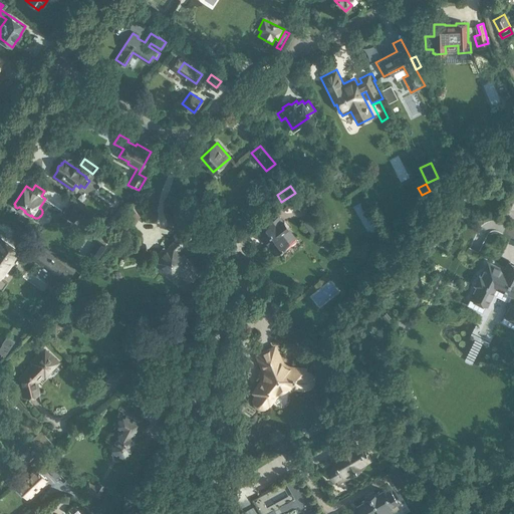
[(83,207),(72,200),(63,214),(74,221),(83,207)]
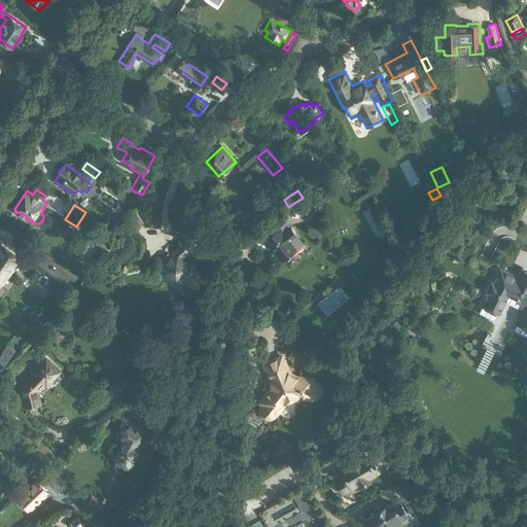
[(144,220),(134,211),(118,226),(128,237),(144,220)]
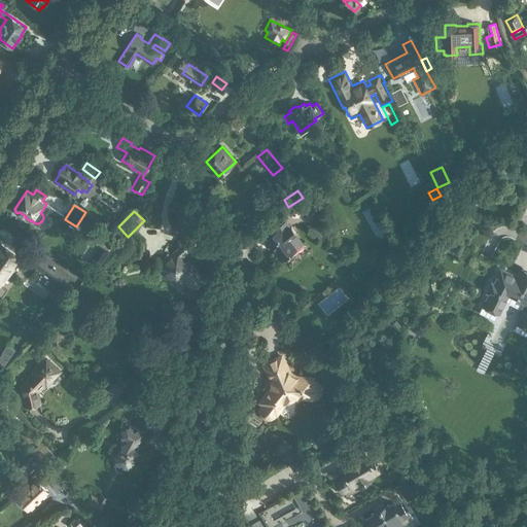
[(286,220),(279,225),(266,237),(266,239),(268,242),(270,242),(275,249),(275,250),(277,253),(279,253),(280,255),(284,252),(287,253),(287,254),(295,247),(296,248),(304,243),(286,220)]
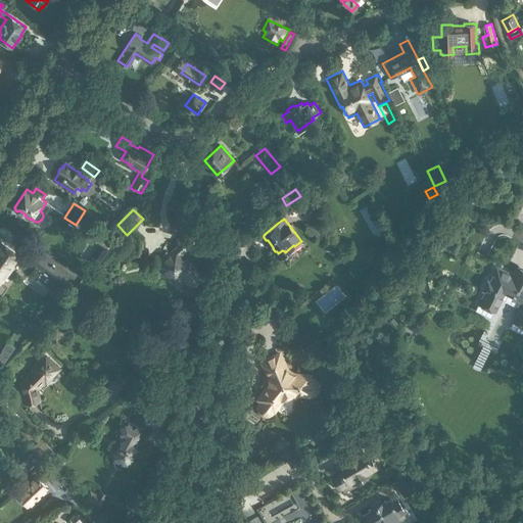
[(308,226),(322,244),(328,240),(316,221),(308,226)]
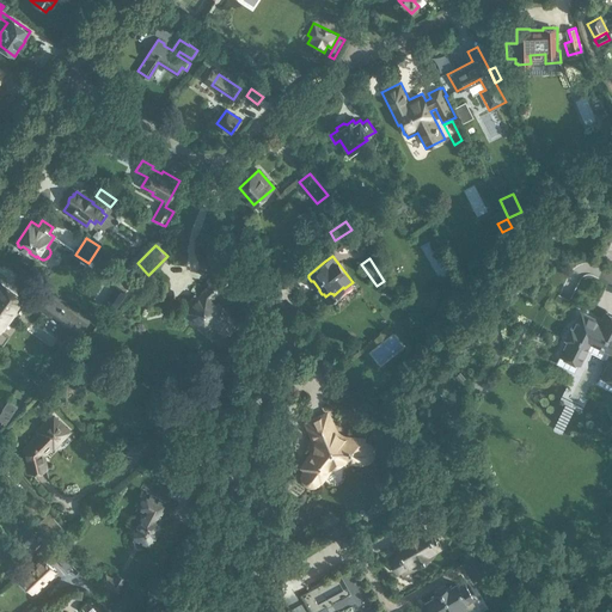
[(188,300),(190,303),(182,310),(204,331),(212,324),(222,335),(237,320),(218,301),(215,304),(210,299),(220,289),(224,292),(233,281),(220,268),(209,277),(210,280),(196,295),(194,294),(188,300)]
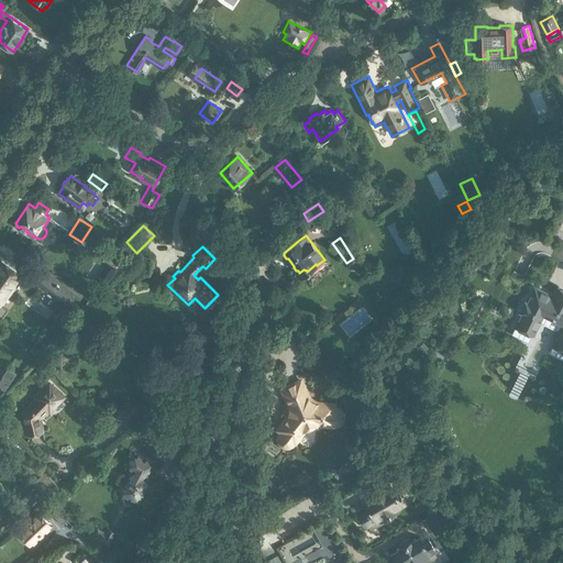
[(116,268),(106,262),(96,277),(106,284),(116,268)]
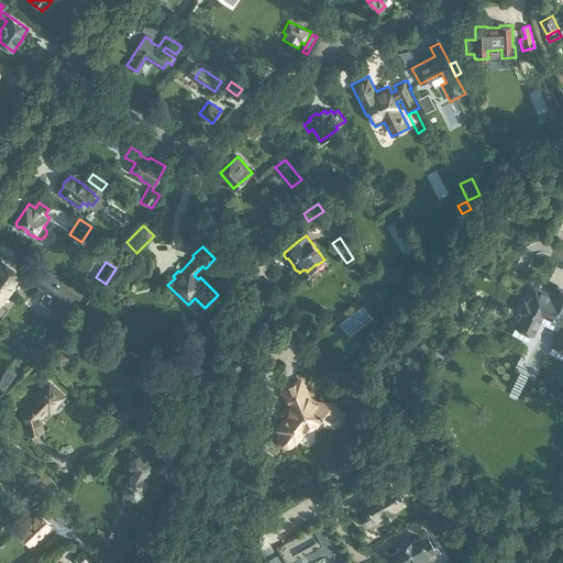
[(0,263),(0,307),(21,278),(0,263)]
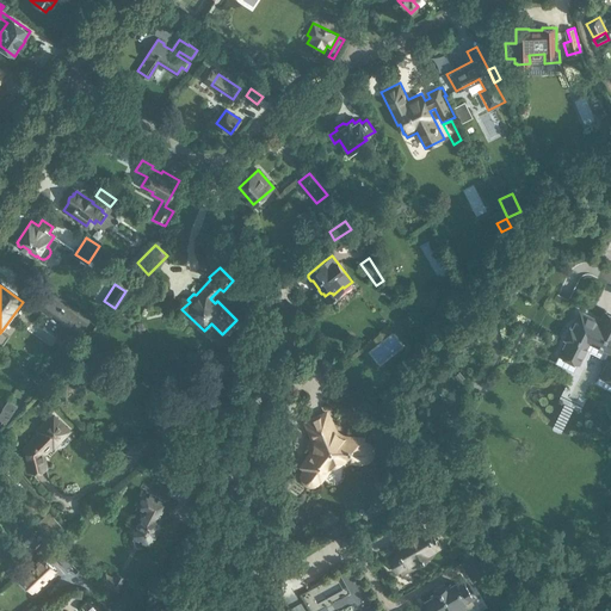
[(92,319),(41,290),(34,302),(85,331),(92,319)]
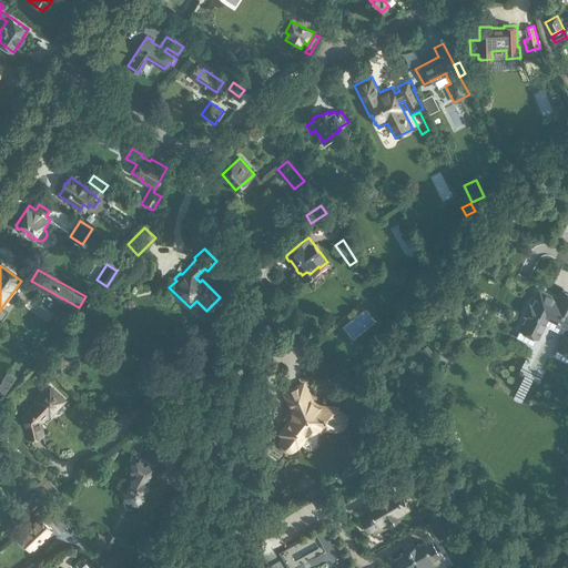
[(151,281),(151,270),(137,270),(137,281),(151,281)]
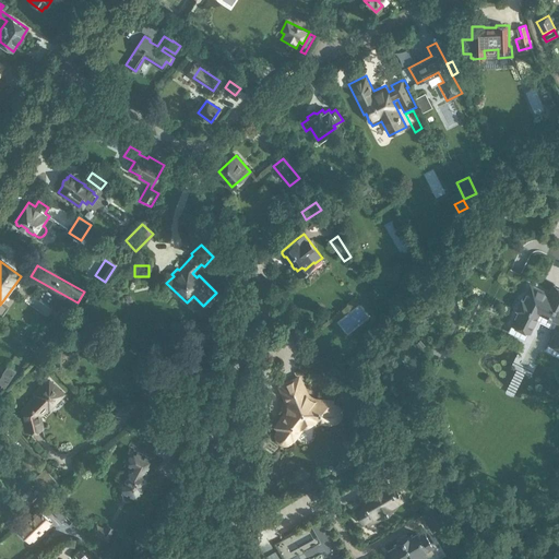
[(558,286),(551,282),(546,292),(524,281),(515,296),(513,295),(508,306),(511,307),(504,320),(521,329),(532,308),(555,321),(545,341),(558,348),(558,286)]
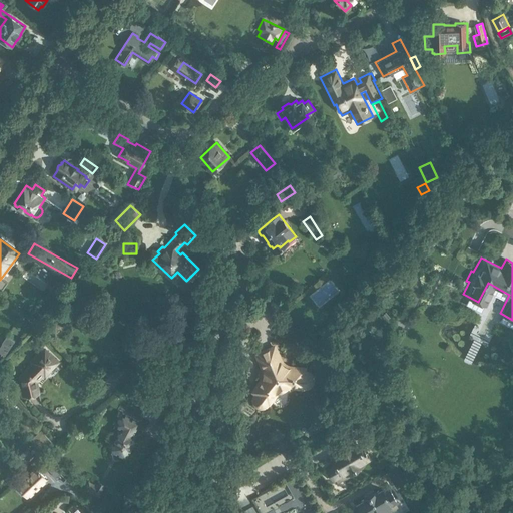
[(382,315),(386,320),(390,316),(386,311),(382,315)]
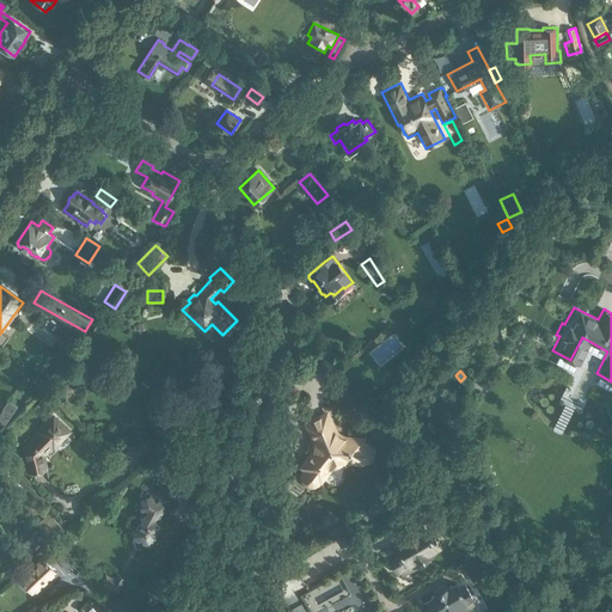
[(0,420),(6,423),(18,407),(8,399),(2,409),(4,409),(0,412),(0,420)]
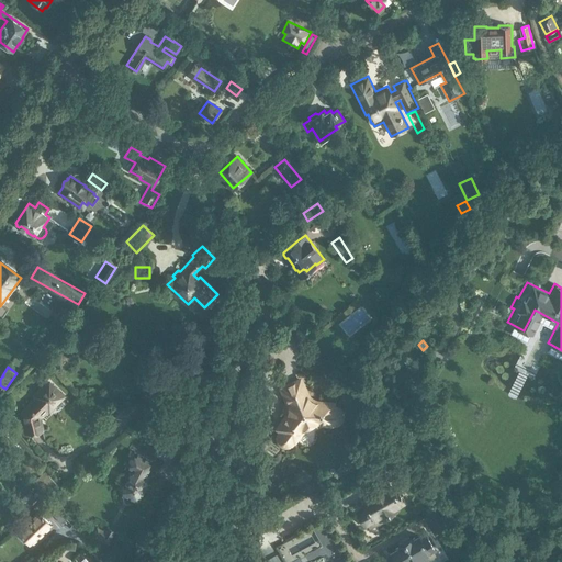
[(337,389),(350,379),(343,370),(330,380),(337,389)]
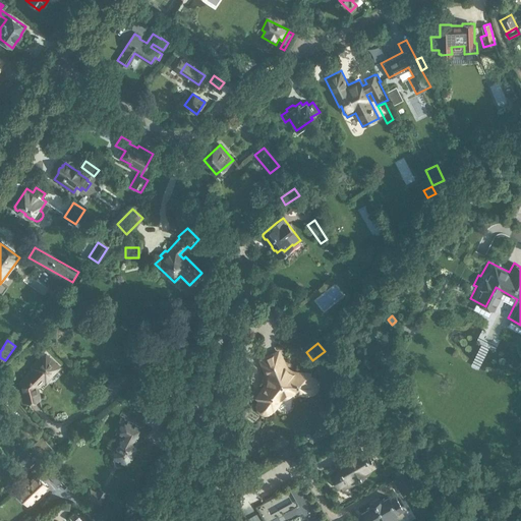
[(254,398),(257,400),(257,401),(256,402),(256,403),(255,404),(255,405),(255,407),(255,408),(256,409),(256,410),(258,412),(259,413),(261,414),(262,414),(263,415),(265,415),(266,415),(268,415),(269,415),(270,414),(271,413),(272,412),(273,411),(274,412),(283,398),(286,398),(289,397),(290,396),(291,395),(293,394),(308,396),(308,395),(311,395),(313,394),(314,394),(315,393),(316,393),(317,392),(319,391),(319,390),(320,389),(320,387),(320,386),(320,385),(320,382),(319,381),(317,380),(317,379),(316,378),(315,377),(313,377),(312,375),(311,375),(311,371),(297,370),(295,370),(293,369),(291,368),(287,364),(280,348),(257,358),(265,373),(264,374),(263,375),(262,377),(262,378),(262,380),(262,382),(262,383),(264,385),(254,398)]
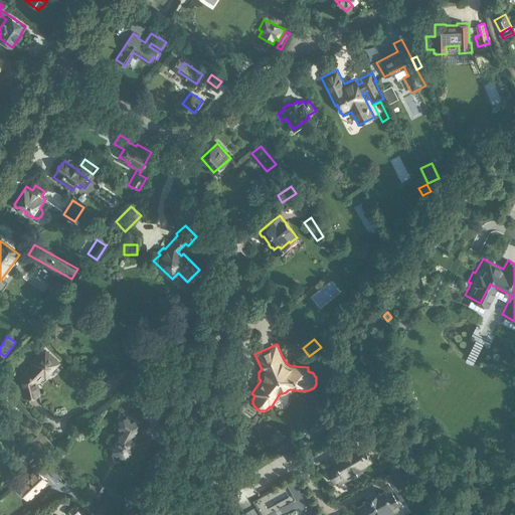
[(32,363),(34,364),(20,378),(25,395),(37,391),(35,382),(43,374),(45,375),(57,363),(44,351),(32,363)]
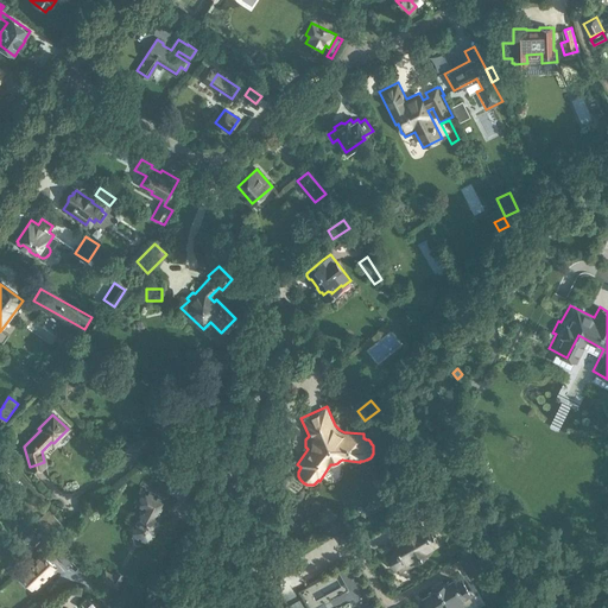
[(108,473),(119,464),(114,457),(103,466),(108,473)]
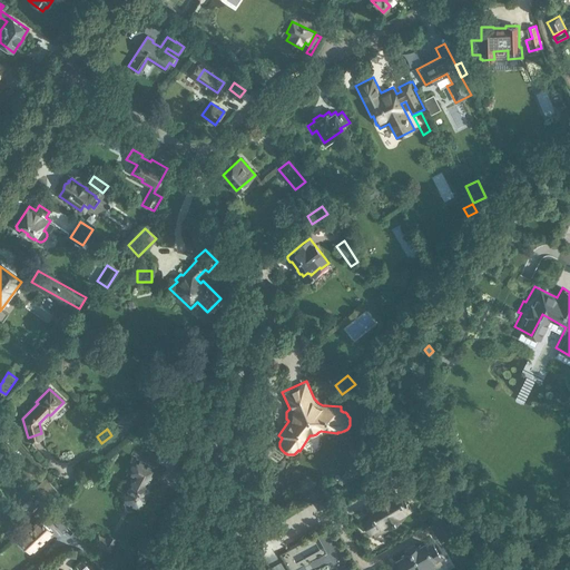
[(390,455),(395,464),(403,460),(397,450),(390,455)]
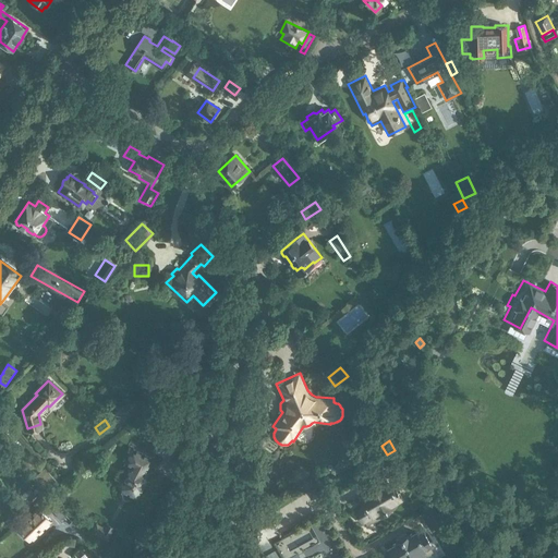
[(136,496),(147,474),(144,472),(150,458),(133,449),(126,462),(132,464),(131,465),(120,487),(123,488),(121,493),(123,493),(122,494),(122,496),(122,497),(123,498),(126,498),(128,498),(129,498),(130,497),(132,498),(133,495),(136,496)]
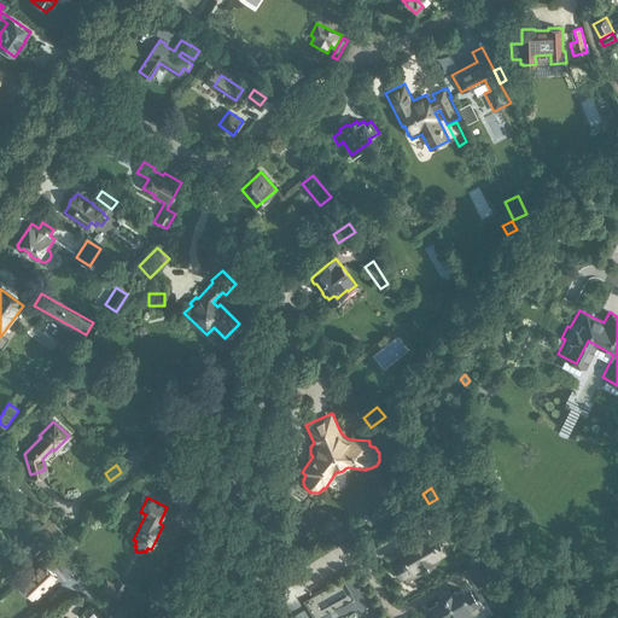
[(441,511),(436,513),(447,532),(452,530),(456,526),(445,507),(441,511)]
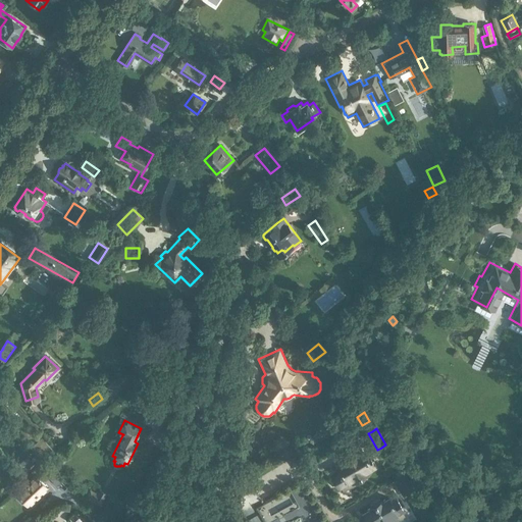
[(332,475),(340,487),(351,481),(352,482),(369,472),(369,471),(375,467),(367,454),(366,455),(364,453),(362,454),(360,452),(343,462),(344,464),(338,468),(340,470),(332,475)]
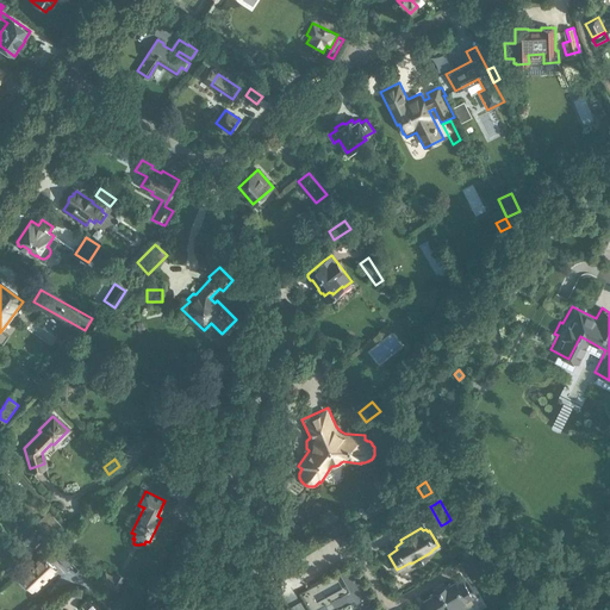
[(56,545),(50,551),(60,560),(66,555),(56,545)]
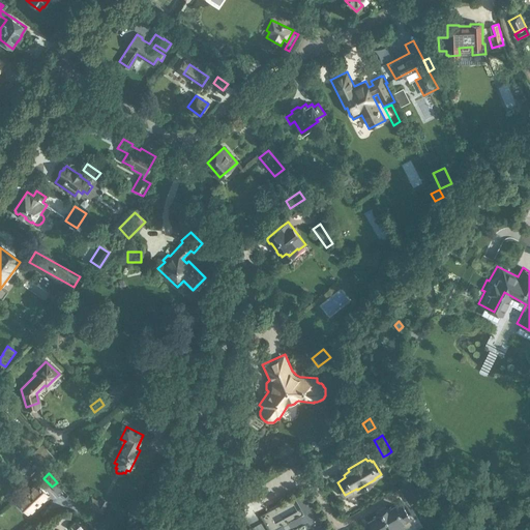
[(36,481),(18,499),(29,511),(48,494),(36,481)]
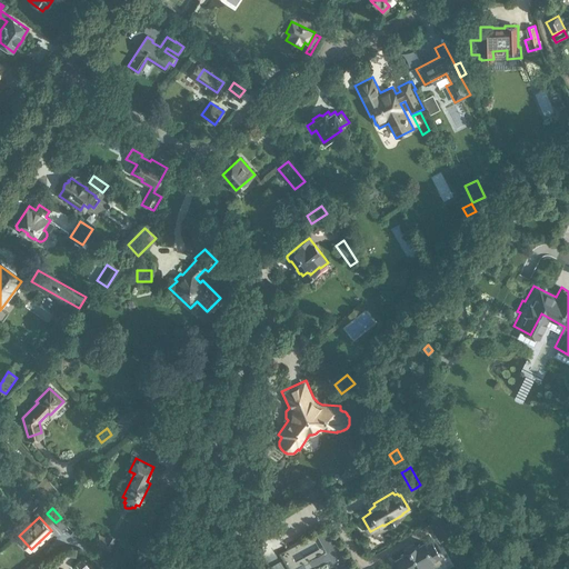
[(456,537),(448,525),(442,528),(450,540),(456,537)]
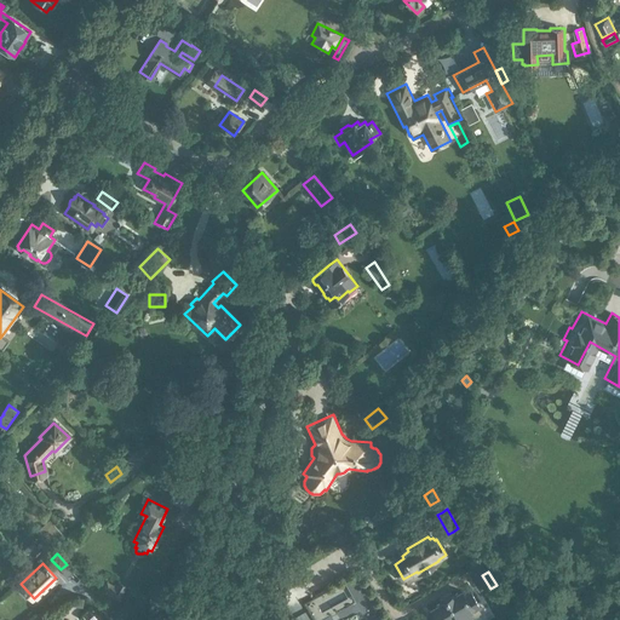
[(369,595),(359,575),(345,583),(356,602),(369,595)]
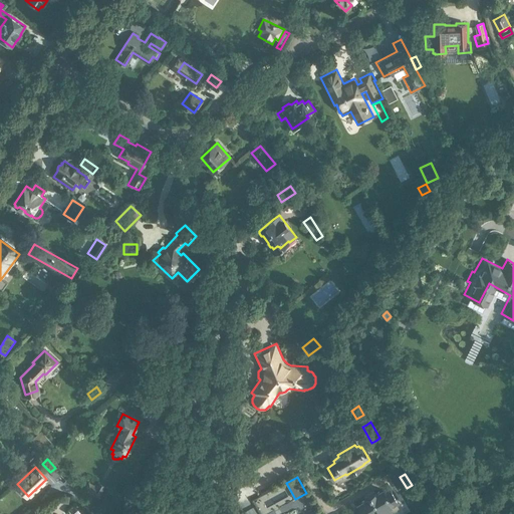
[(99,499),(104,489),(96,485),(88,481),(83,490),(99,499)]
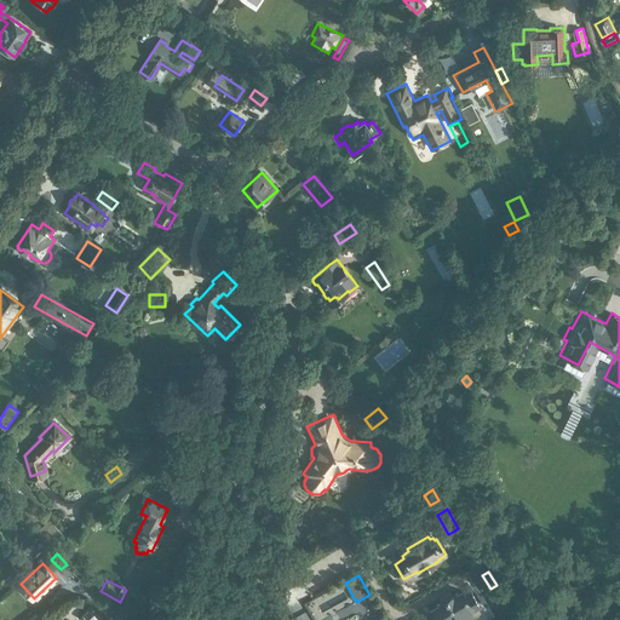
[(72,597),(72,606),(82,607),(84,598),(72,597)]
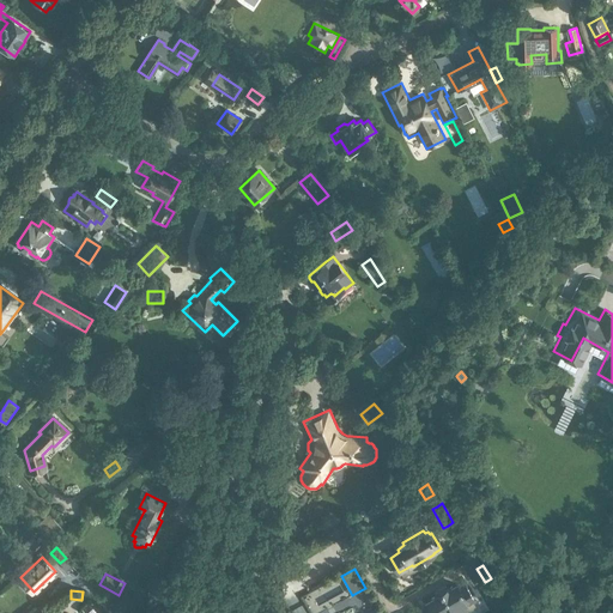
[(430,607),(432,611),(424,612),(466,612),(472,611),(468,606),(471,605),(466,598),(463,599),(462,595),(450,600),(449,598),(444,600),(443,598),(434,602),(435,606),(430,607)]
